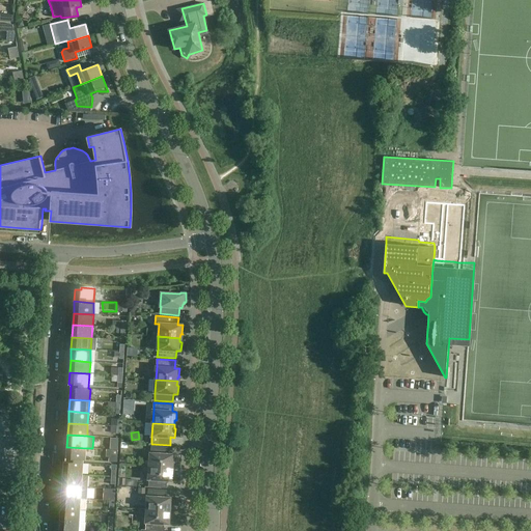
[(150,453),(149,467),(171,468),(171,464),(173,464),(173,463),(173,454),(169,454),(169,447),(151,446),(150,453)]
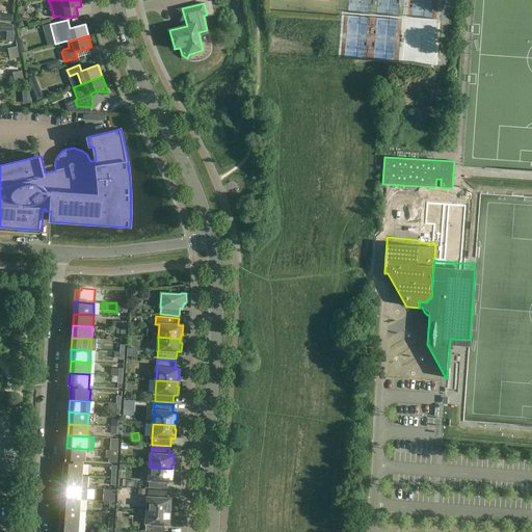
[(63,462),(62,475),(82,476),(83,460),(85,461),(86,449),(67,448),(65,462),(63,462)]
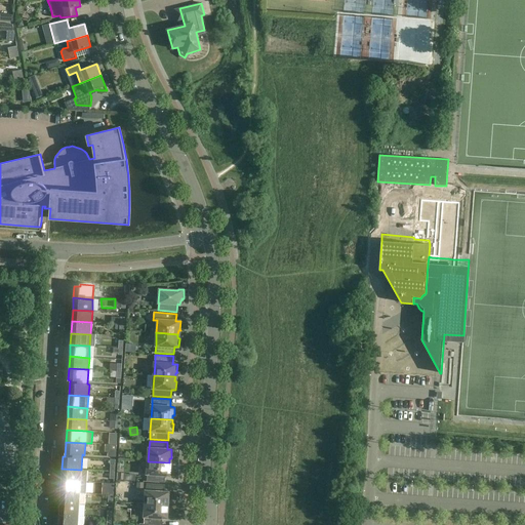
[(105,444),(105,452),(108,452),(116,452),(116,445),(112,444),(105,444)]
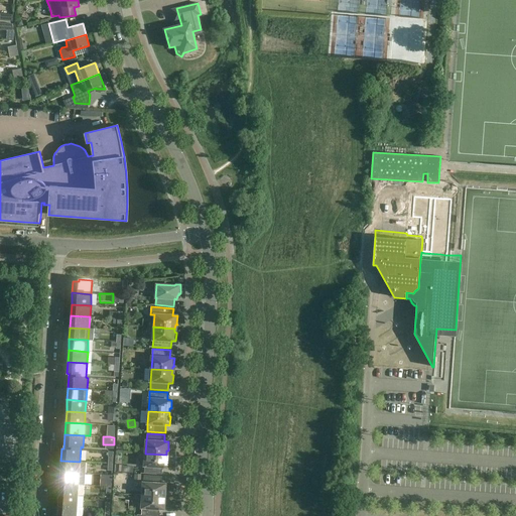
[(166,455),(145,454),(144,466),(144,473),(162,475),(162,467),(167,468),(167,460),(168,459),(166,458),(166,455)]
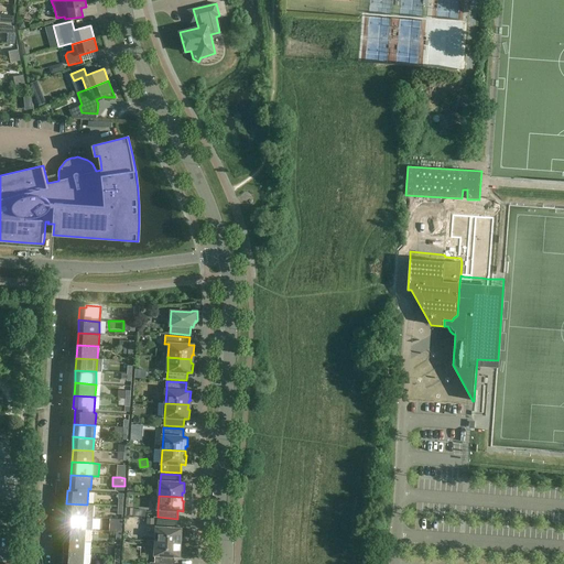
[(86,517),(87,505),(66,503),(66,516),(86,517)]
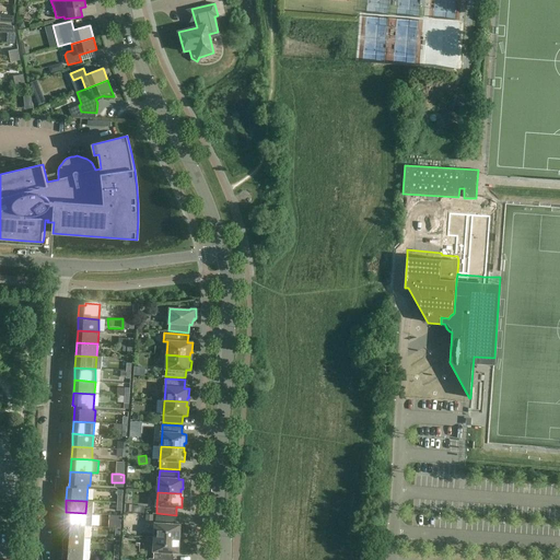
[(66,512),(65,525),(91,526),(92,513),(85,513),(66,512)]
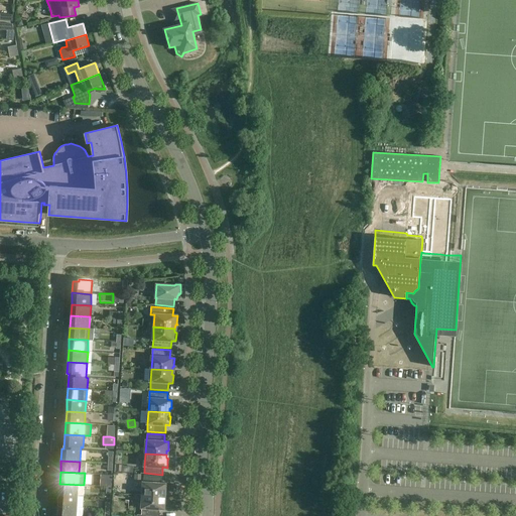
[(143,483),(142,495),(163,497),(163,493),(165,493),(165,492),(166,484),(161,484),(162,476),(144,475),(143,483)]
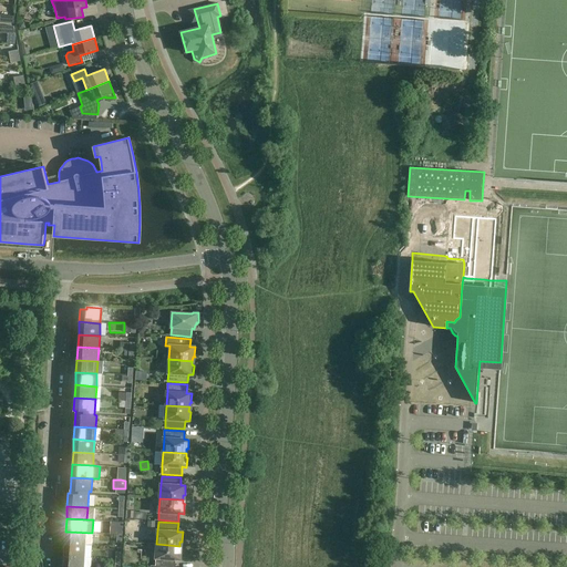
[(64,544),(85,545),(85,544),(92,545),(92,533),(65,532),(64,544)]
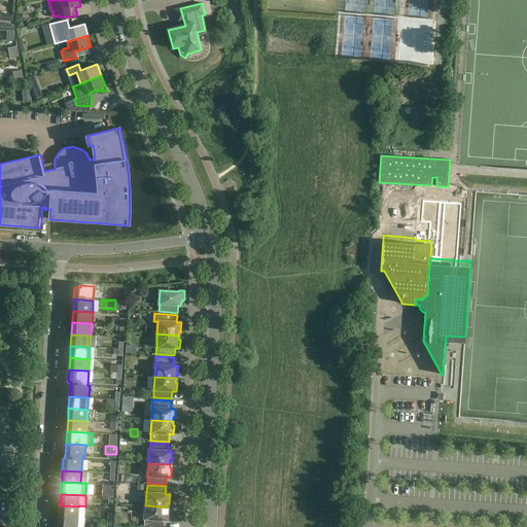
[(60,505),(59,517),(78,519),(79,506),(60,505)]
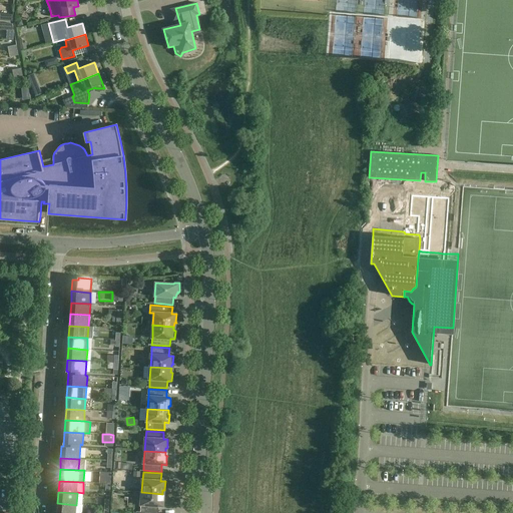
[(162,494),(141,492),(141,505),(140,512),(154,512),(158,512),(158,506),(163,506),(163,498),(164,498),(162,497),(162,494)]
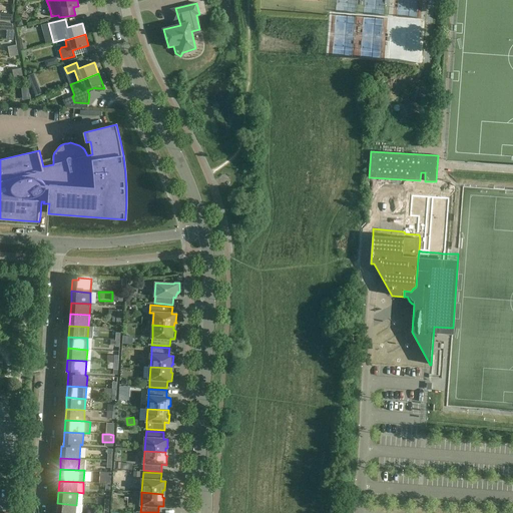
[(57,503),(56,512),(81,512),(82,505),(76,505),(57,503)]
